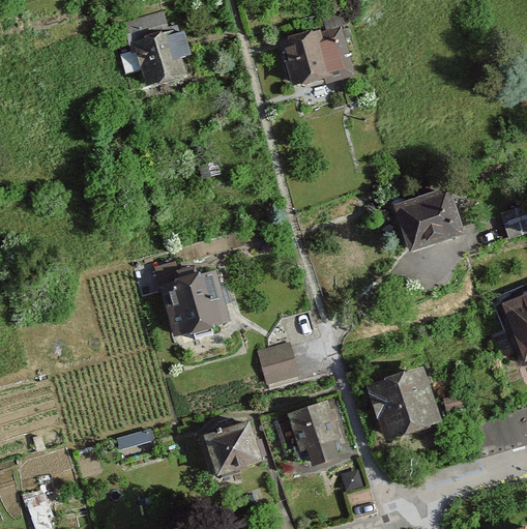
[(294,90),(355,76),(344,27),(283,41),(294,90)]
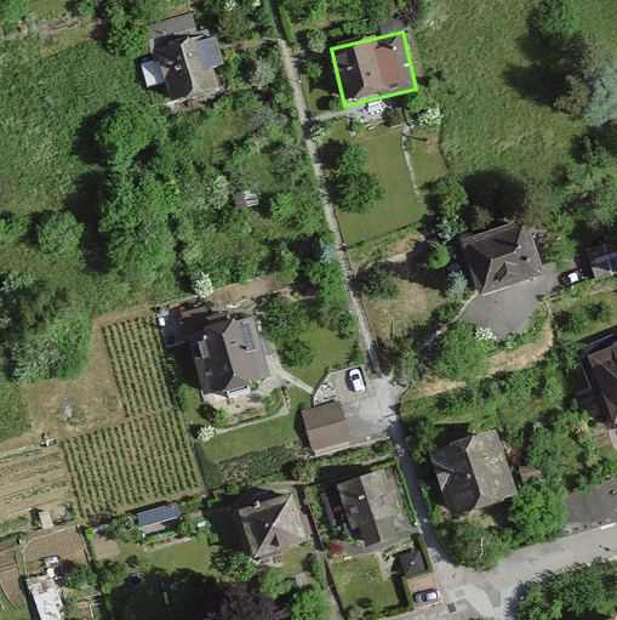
[(172,97),(218,85),(212,64),(223,61),(217,35),(160,50),(172,97)]
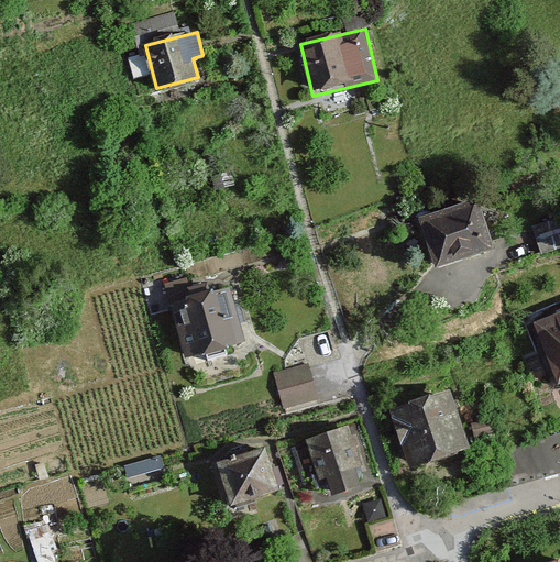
[(421,227),(436,274),(495,255),(480,208),(421,227)]
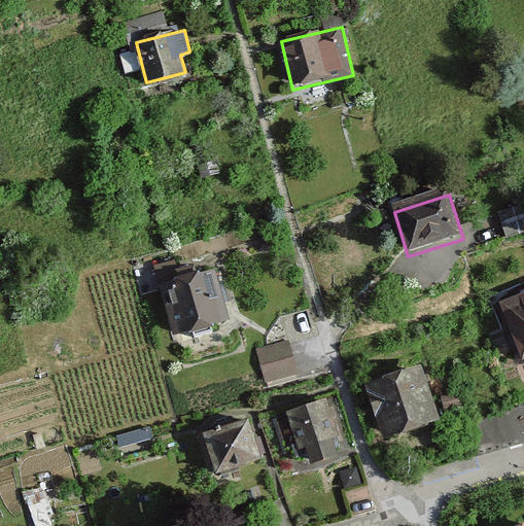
[(162,280),(174,328),(228,315),(215,267),(162,280)]
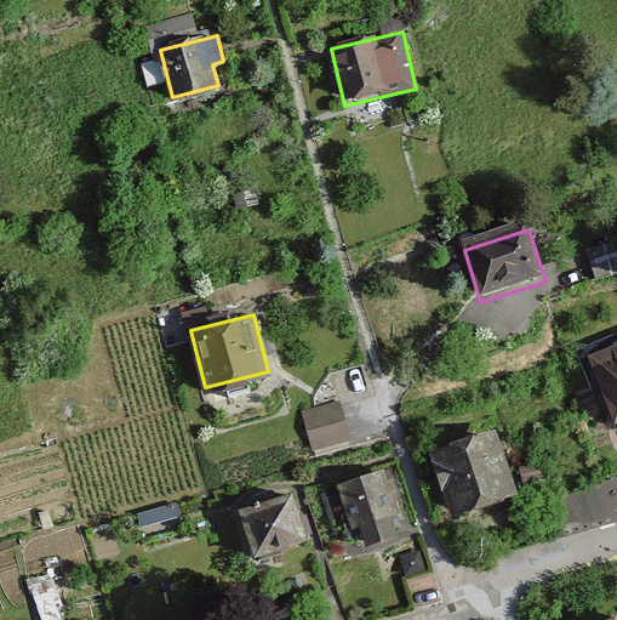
[(616,346),(588,359),(613,421),(616,420),(616,346)]
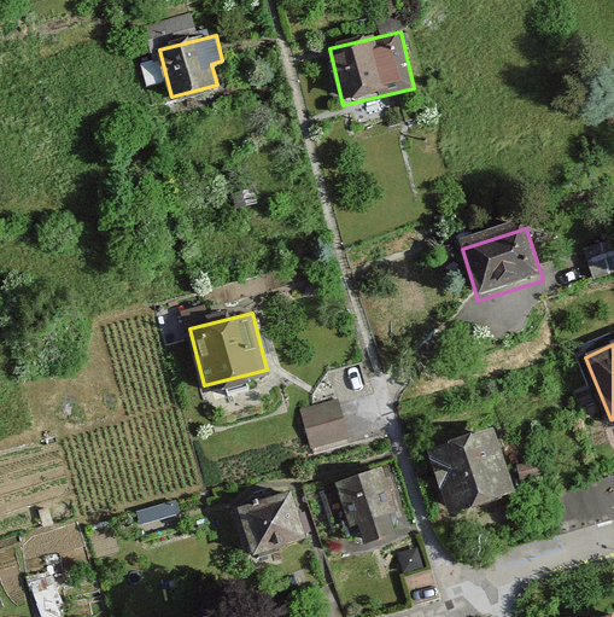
[(304,413),(314,449),(350,440),(340,403),(304,413)]
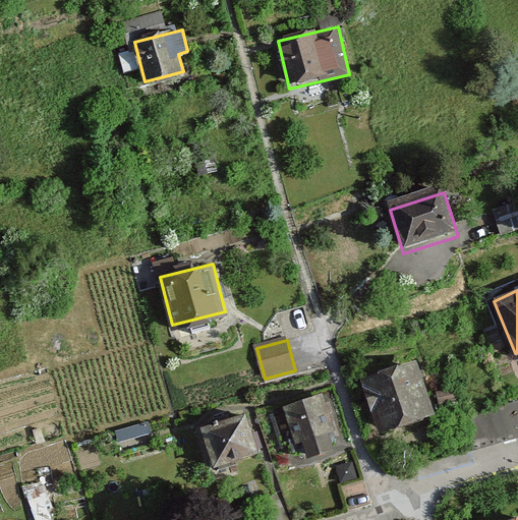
[(360,380),(378,432),(434,414),(416,361),(360,380)]
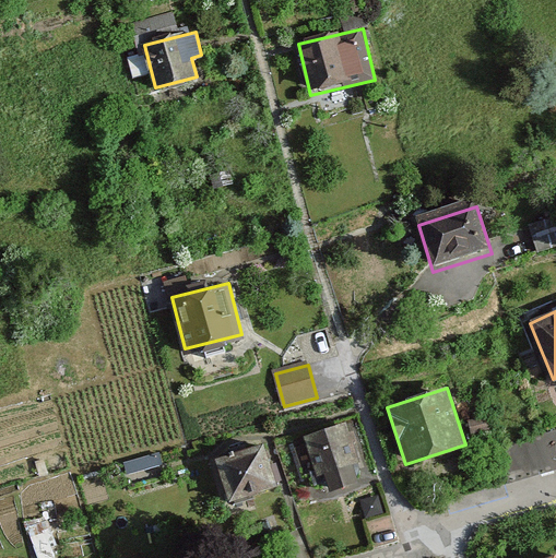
[(322,490),(365,476),(346,422),(304,436),(322,490)]
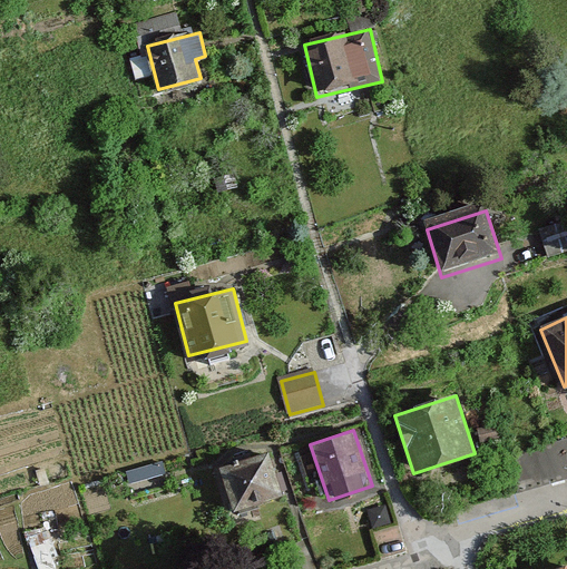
[(223,467),(236,510),(283,496),(270,452),(223,467)]
